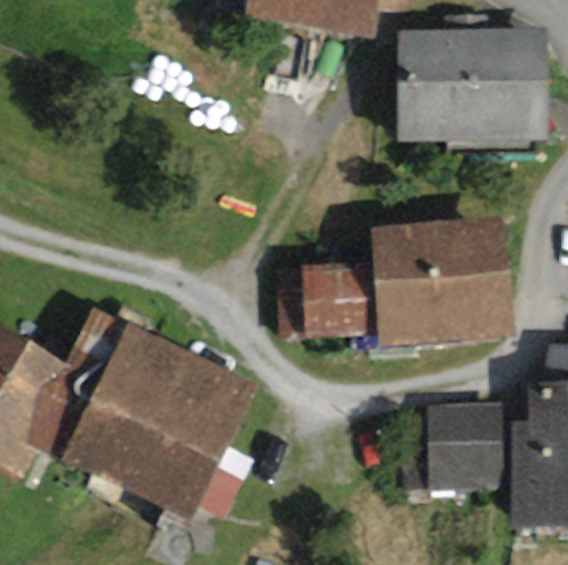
[(247,0),(245,15),(371,33),(375,5),(408,10),(409,0),(247,0)]
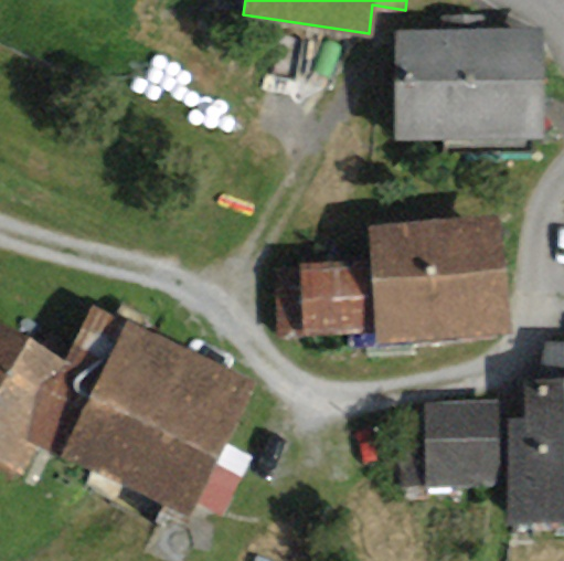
[(543,27),(394,29),(395,141),(545,139),(543,27)]
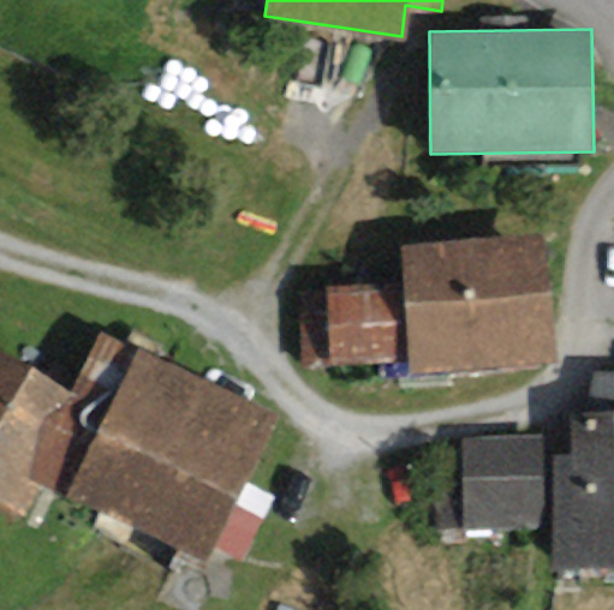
[(544,234),(399,246),(401,281),(409,359),(410,375),(555,363),(544,234)]
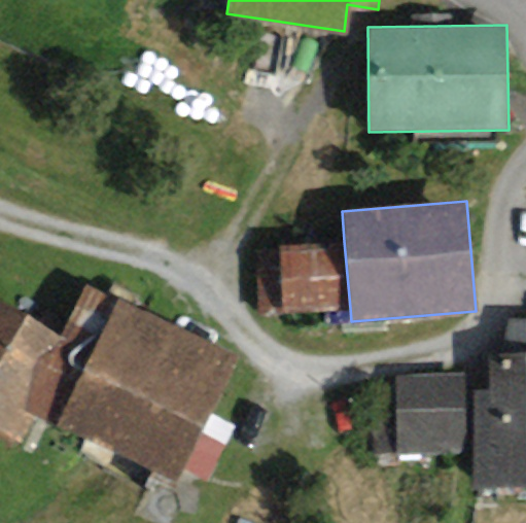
[(344,241),(255,245),(259,312),(350,308),(344,241)]
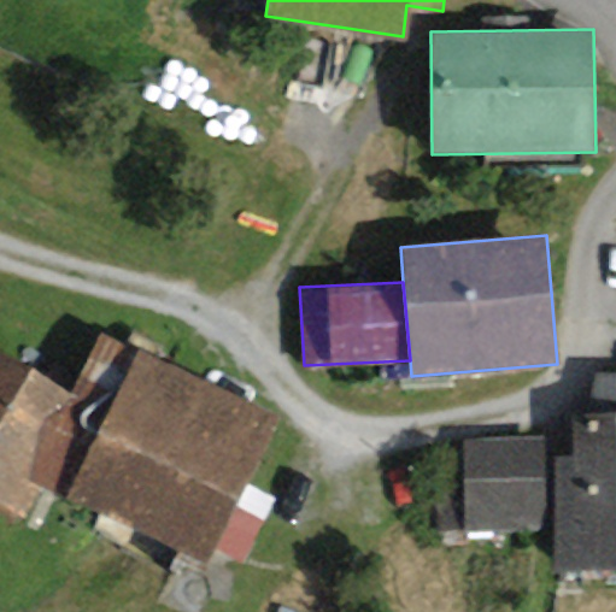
[(280,418),(100,331),(71,394),(0,352),(0,504),(27,521),(42,487),(206,566),(280,418)]
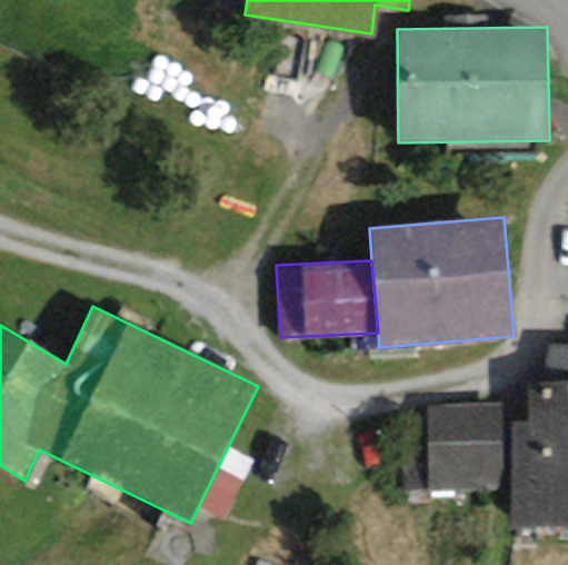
[(529,422),(510,422),(512,528),(567,526),(567,345),(547,346),(548,382),(528,382),(529,422)]
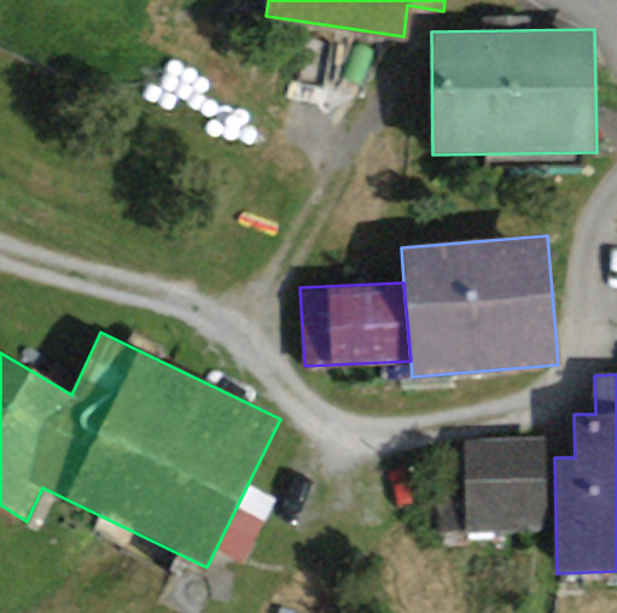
[(545,436),(463,437),(463,453),(432,474),(435,530),(547,529),(545,436)]
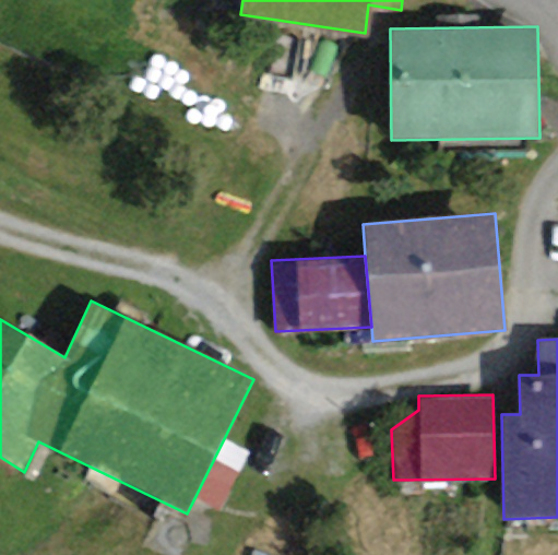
All buildings are outlined.
